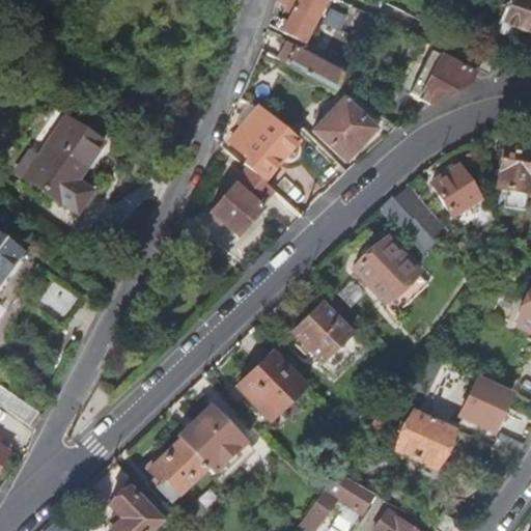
[(296,0),(284,22),(303,32),(320,0),(296,0)]
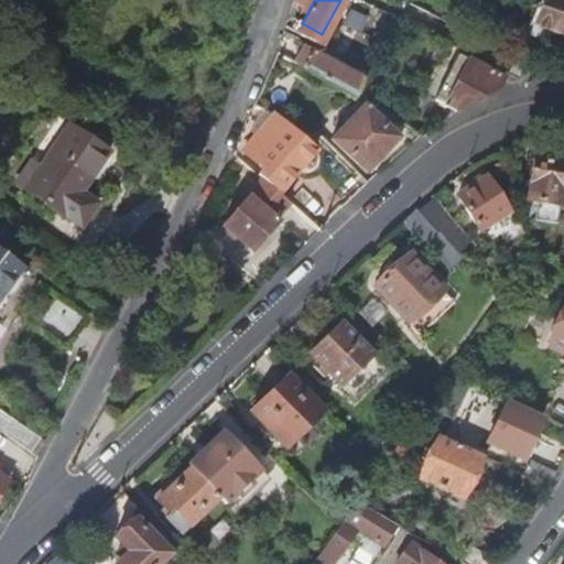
[(563,0),(535,0),(527,25),(550,34),(563,39),(563,0)]
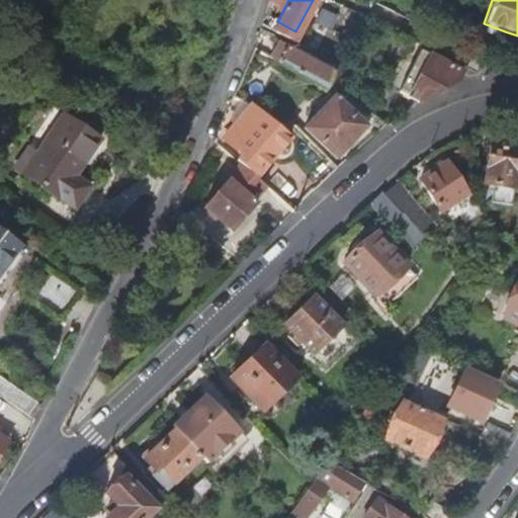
[(260,20),(255,40),(327,81),(331,73),(334,67),(335,65),(275,31),(277,26),(260,20)]
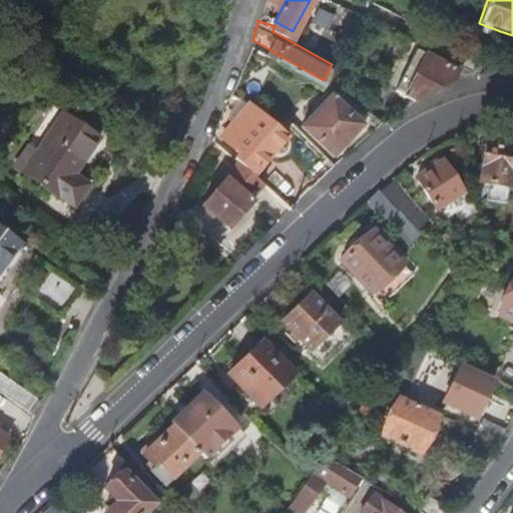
[(471,21),(460,46),(473,53),(480,32),(497,38),(500,31),(479,23),(471,21)]
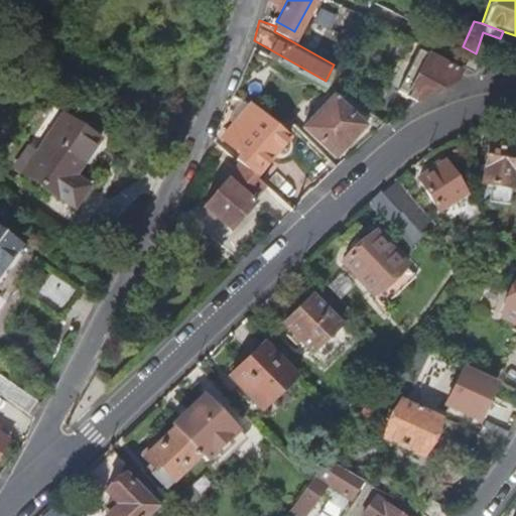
[(456,84),(462,72),(417,49),(402,79),(394,75),(387,90),(417,104),(456,84)]
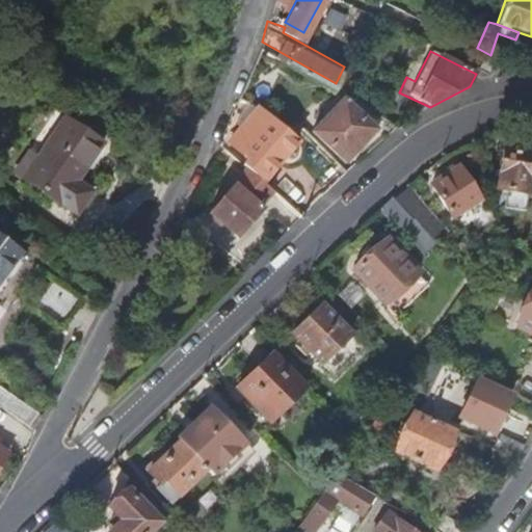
[(343,69),(340,75),(347,81),(351,73),(343,69)]
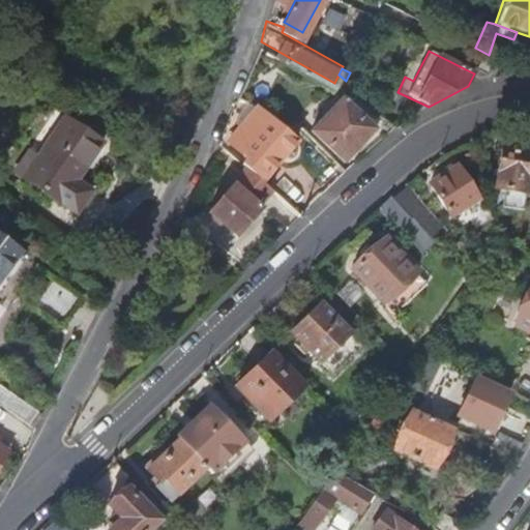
[(373,141),(398,120),(382,108),(374,116),(345,90),(315,122),(352,158),(373,141)]
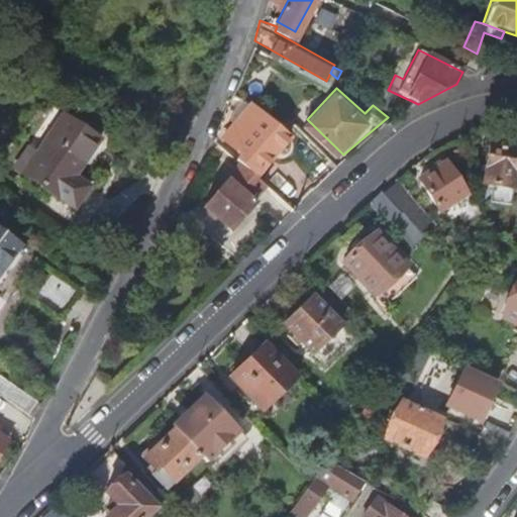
[(255,98),(253,98),(225,129),(253,154),(282,122),(255,98)]
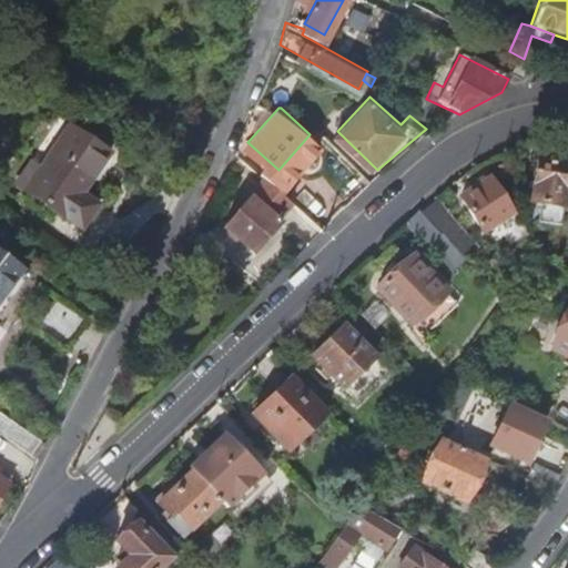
[(79,185),(107,143),(67,115),(37,160),(40,161),(26,183),(80,219),(95,195),(79,185)]
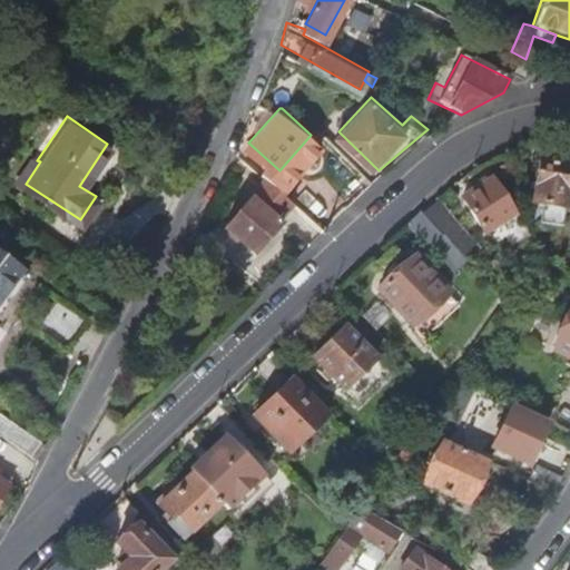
[(124,154),(107,144),(79,186),(96,196),(124,154)]
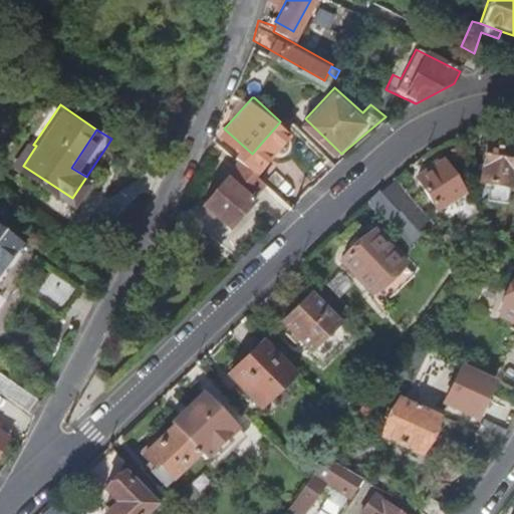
[(487,200),(507,203),(509,188),(513,188),(513,148),(506,147),(488,144),(486,160),(479,159),(478,166),(484,167),(482,183),(484,189),(489,190),(487,200)]
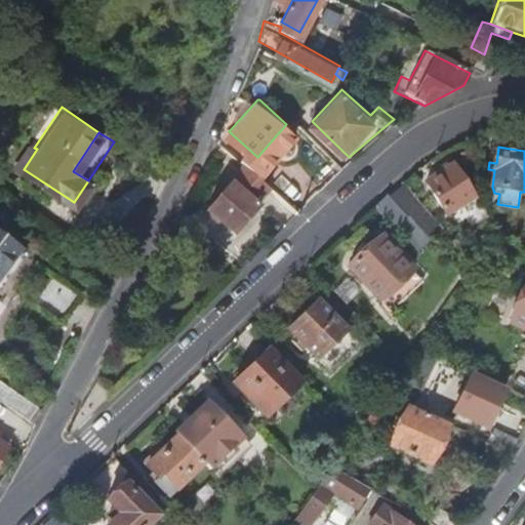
[(267,178),(245,159),(232,174),(207,202),(235,226),(248,211),(259,199),(254,194),(267,178)]
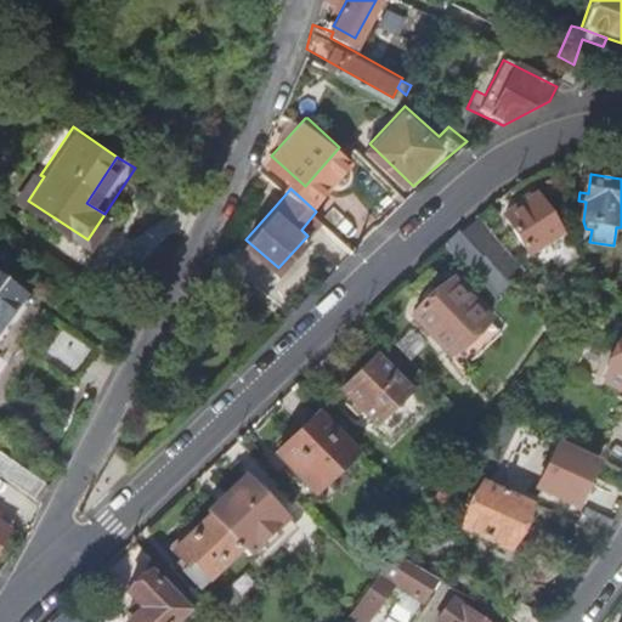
[(530,252),(560,231),(536,193),(521,203),(505,214),(530,252)]
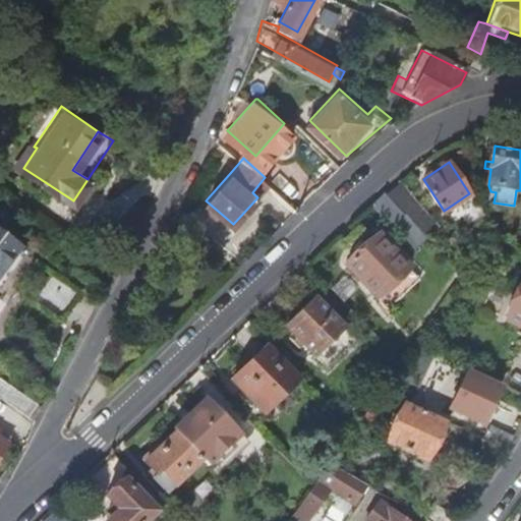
[(399,182),(374,205),(395,227),(393,229),(413,251),(440,228),(399,182)]
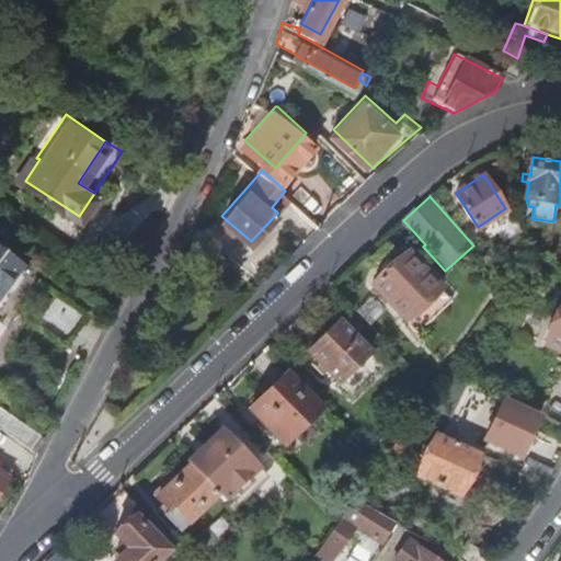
[(407,319),(439,288),(405,252),(373,283),(407,319)]
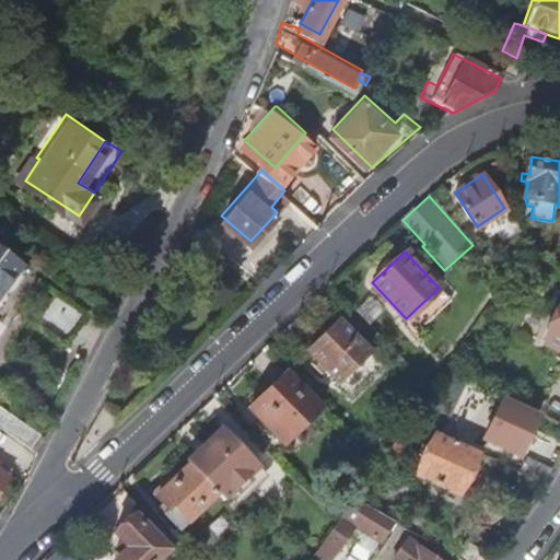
[(59,335),(82,303),(55,282),(31,314),(59,335)]
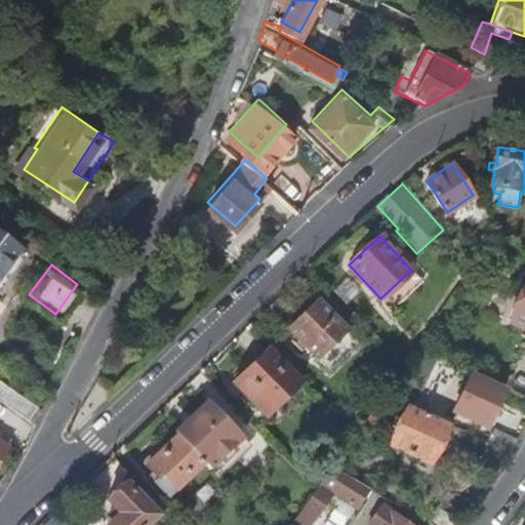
[(524,288),(509,320),(524,327),(524,288)]
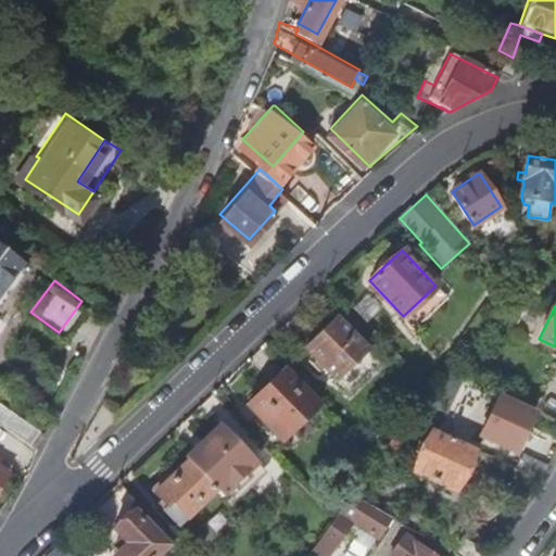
[(301,344),(342,391),(374,364),(332,316),(316,330),(301,344)]
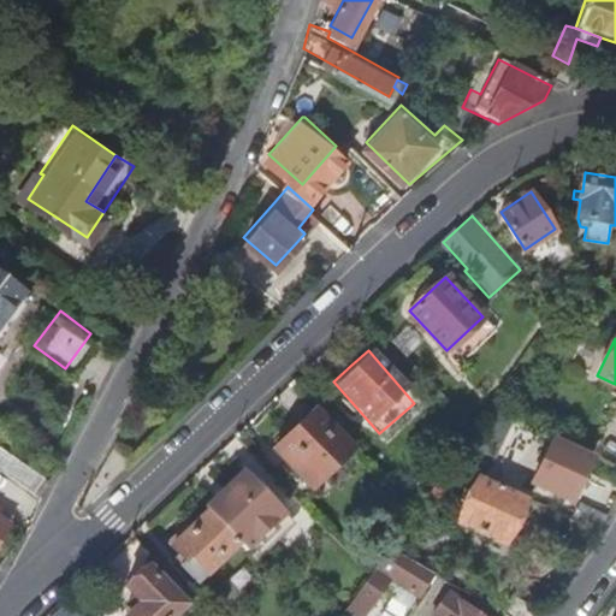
[(353,446),(315,406),(292,426),(271,445),(309,485),(353,446)]
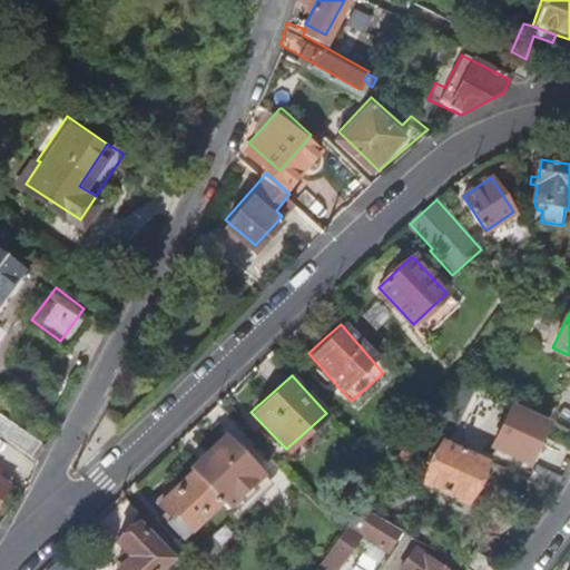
[(508,406),(489,446),(527,464),(547,424),(508,406)]
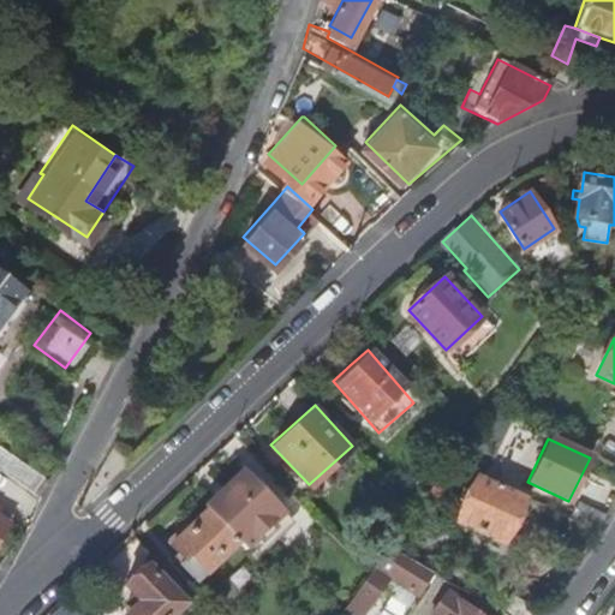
[(0,470),(34,494),(45,478),(0,446),(0,470)]
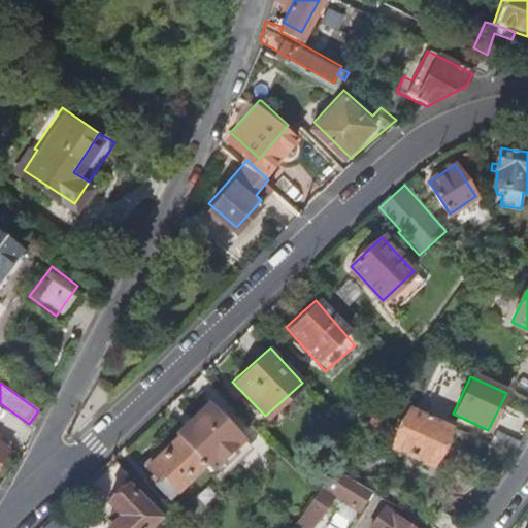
[(401,403),(387,396),(374,415),(369,423),(382,432),(401,403)]
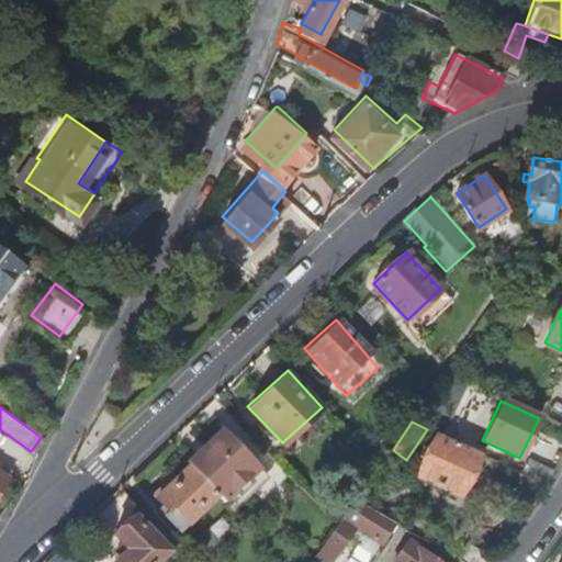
[(188,463),(189,464),(216,494),(221,498),(256,465),(223,430),(188,463)]
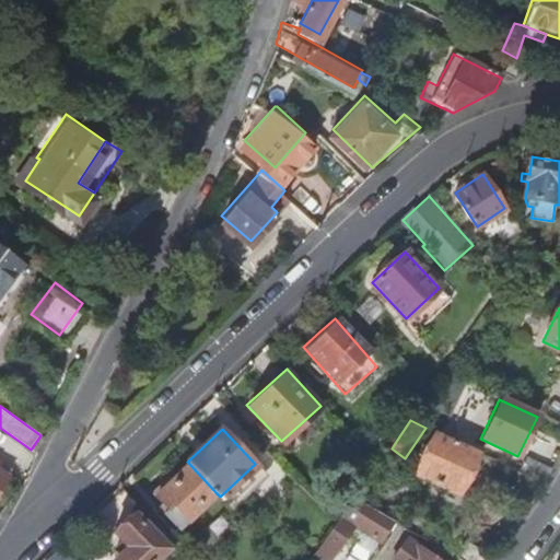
[(479,453),(438,432),(417,473),(459,494),(479,453)]
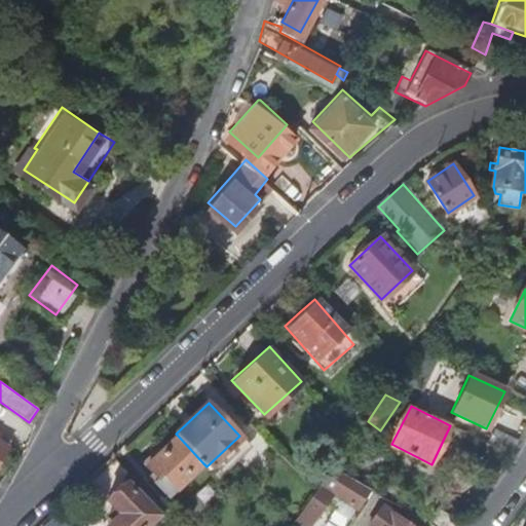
[(511,454),(517,443),(494,431),(489,443),(511,454)]
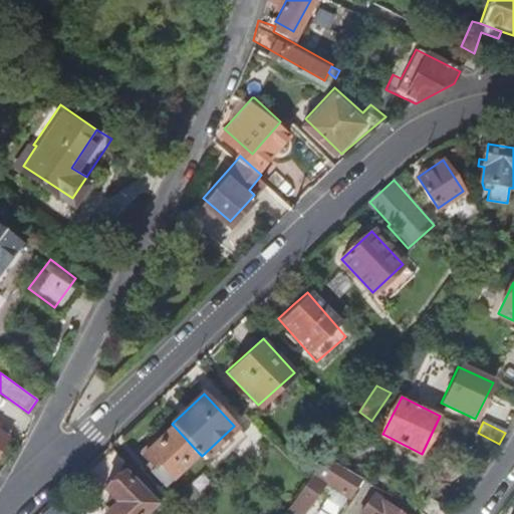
[(0,454),(10,439),(0,431),(0,427),(2,425),(0,423),(0,454)]
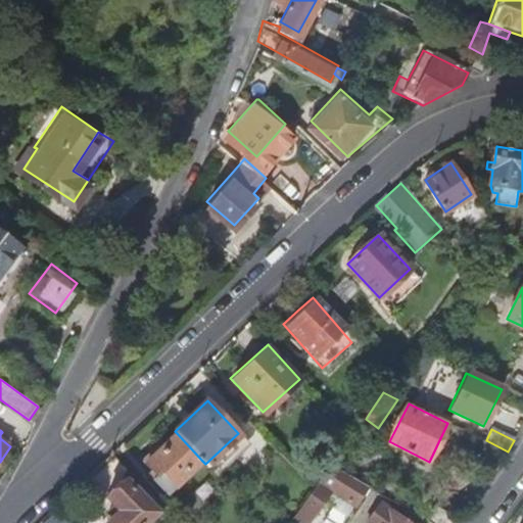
[(201,460),(176,432),(159,447),(156,444),(141,459),(150,468),(145,473),(158,486),(168,477),(175,484),(201,460)]
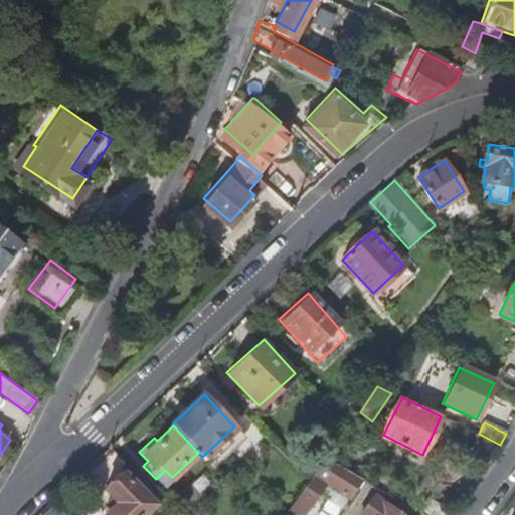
[(362,481),(325,460),(309,482),(295,502),(284,514),(300,514),(305,509),(307,511),(325,487),(347,501),(362,481)]
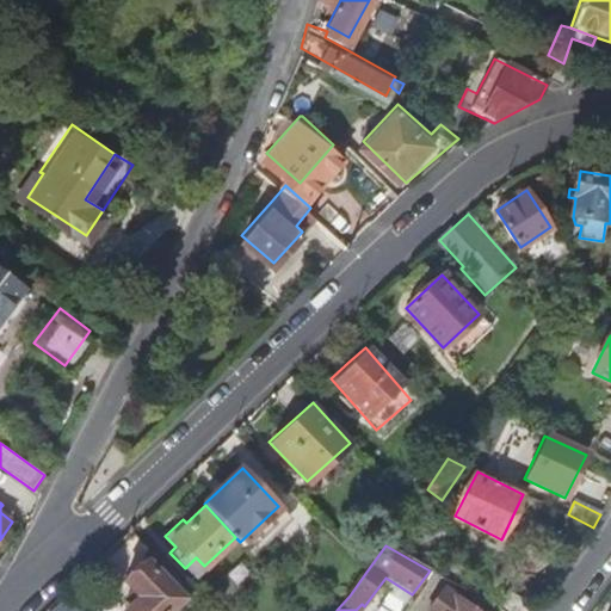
[(123,610),(165,610),(179,598),(142,560),(123,578),(140,596),(123,610)]
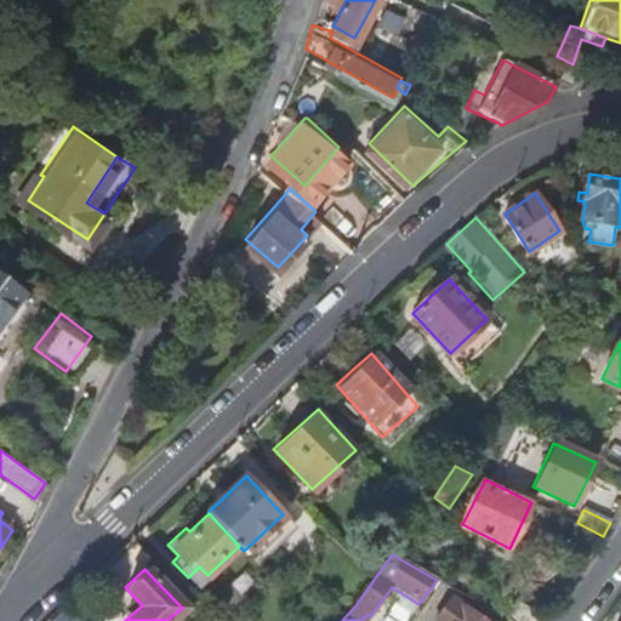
[(477,620),(454,602),(437,620),(477,620)]
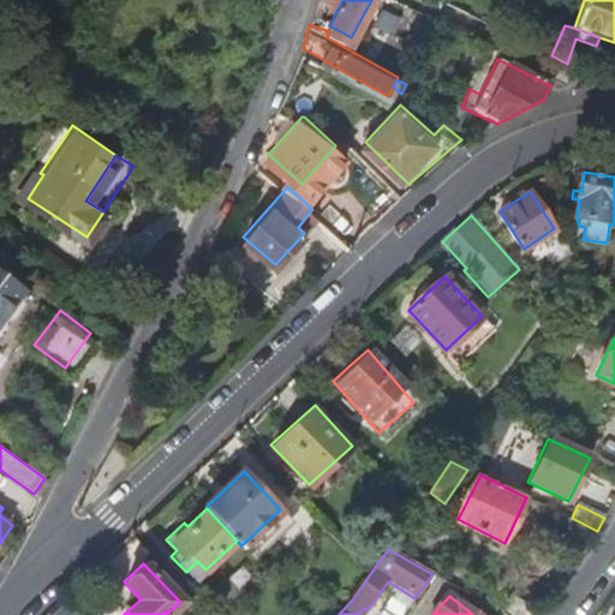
[(81,614),(67,599),(51,614),(81,614)]
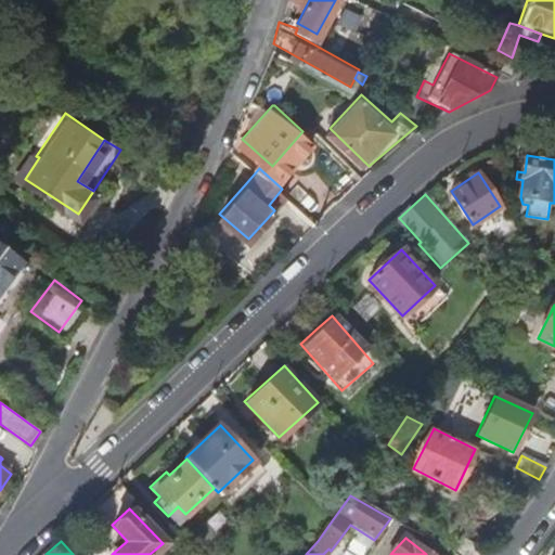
[(455,554),(485,554),(461,542),(452,553),(455,554)]
